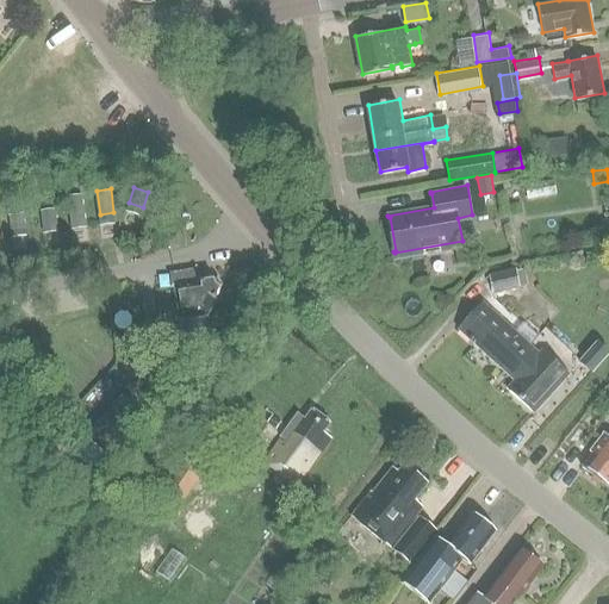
[(85,215),(82,192),(69,194),(72,216),(85,215)]
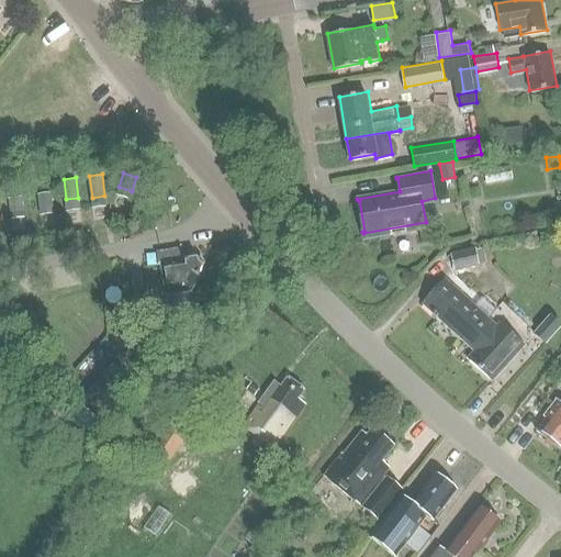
[(40,207),(53,205),(52,190),(38,191),(40,207)]
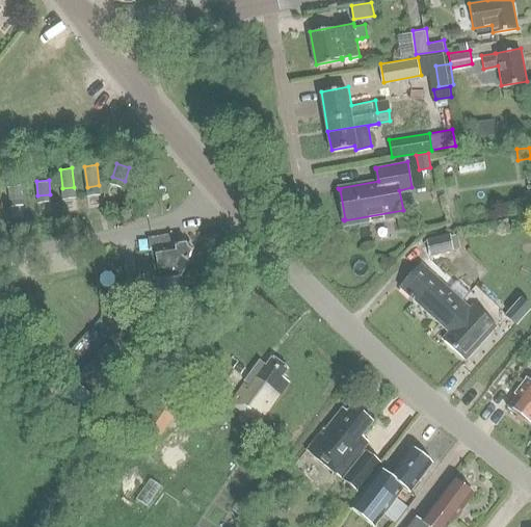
[(9,199),(23,196),(22,183),(8,185),(9,199)]
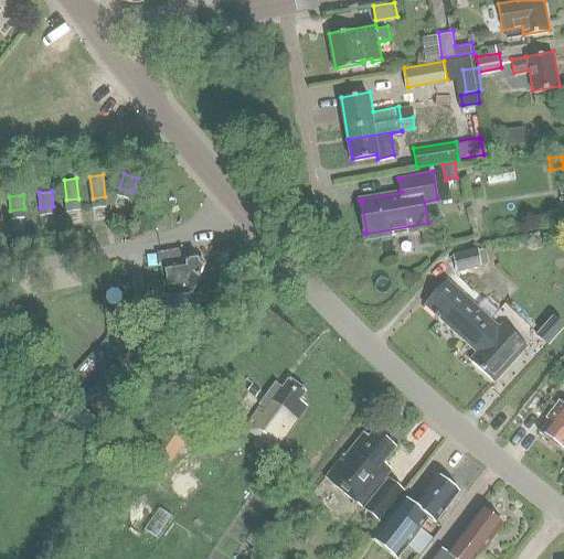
[(478,246),(454,251),(457,269),(482,264),(481,262),(479,248),(478,246)]
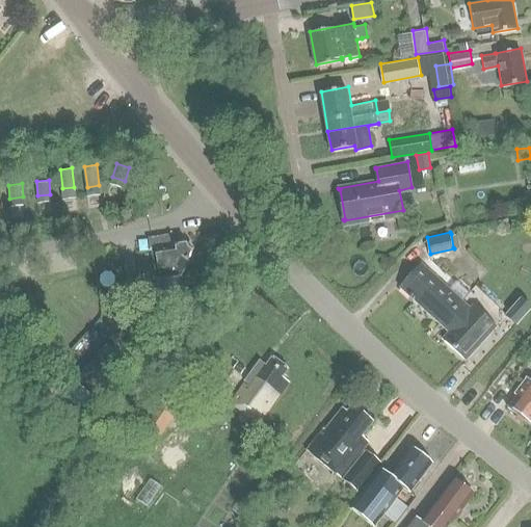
[(458,232),(451,234),(453,247),(460,246),(458,232)]
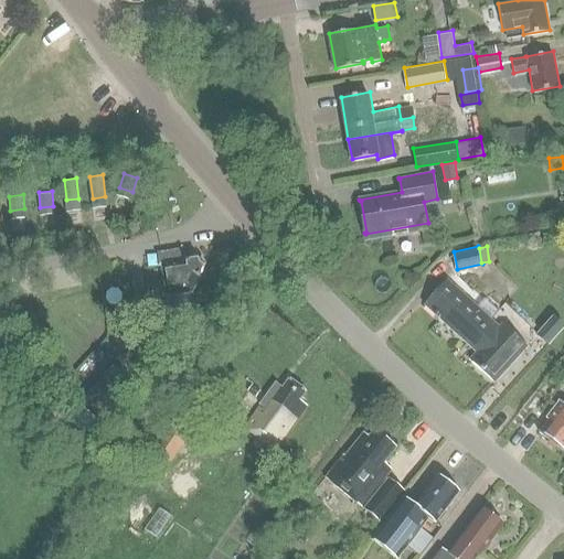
[(181,247),(165,250),(162,250),(169,294),(192,290),(205,266),(204,265),(205,262),(203,257),(200,258),(199,257),(183,260),(181,247)]
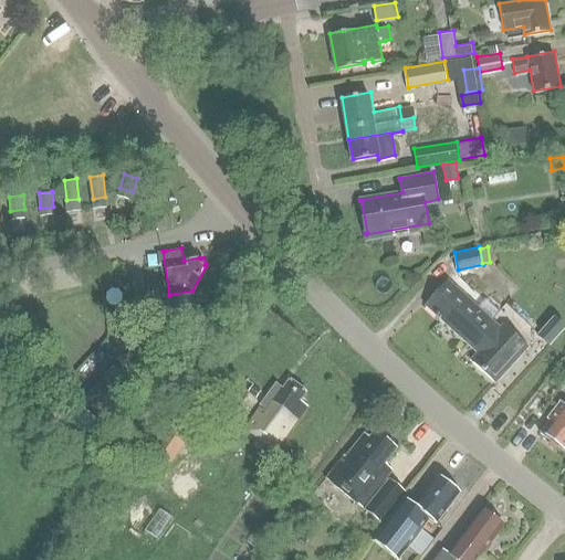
[(485,295),(478,304),(449,277),(426,303),(464,337),(495,304),(485,295)]
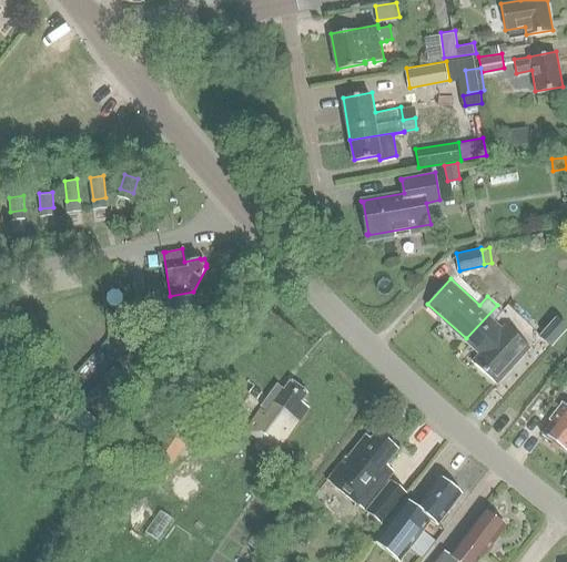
[(497,305),(466,338),(481,351),(473,359),(497,381),(529,346),(504,323),(502,325),(494,318),(502,309),(497,305)]
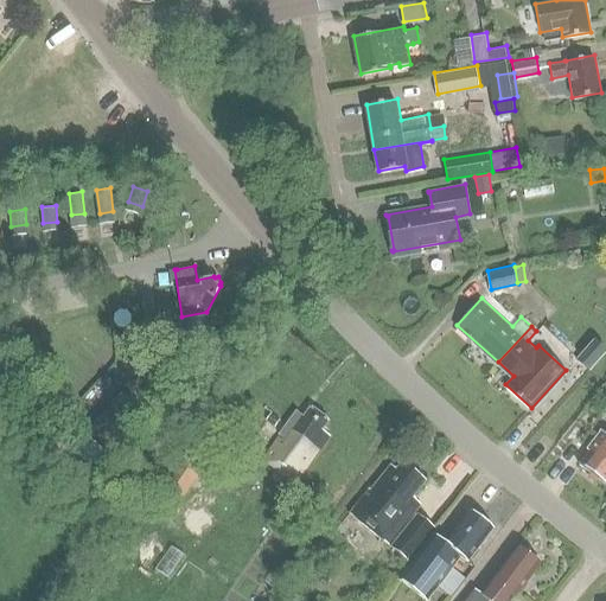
[(605,346),(595,337),(576,357),(588,369),(605,349),(605,346)]
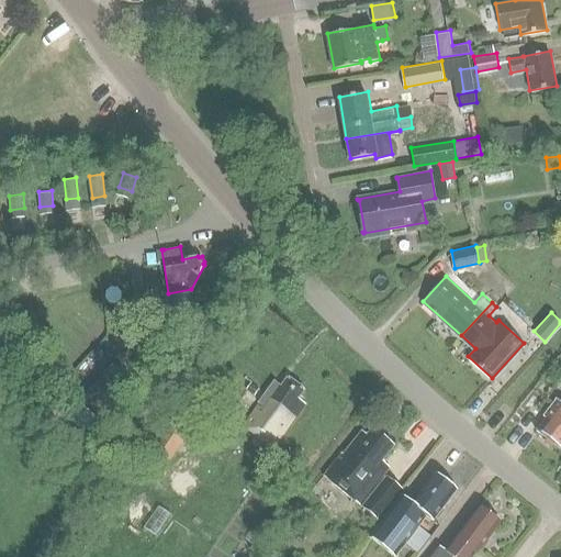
[(560,375),(553,369),(547,376),(553,382),(560,375)]
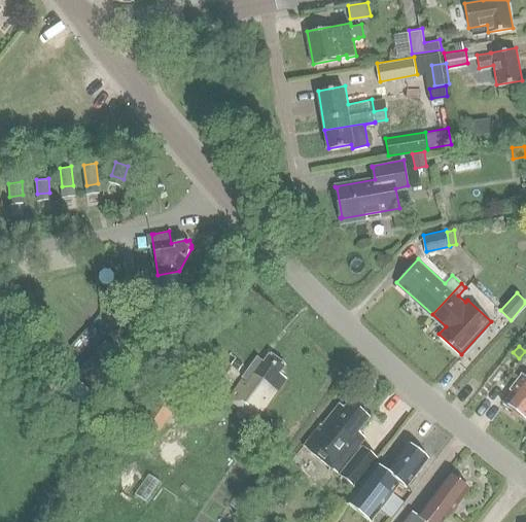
[(285,362),(271,351),(265,358),(257,353),(228,394),(257,416),(287,375),(280,370),(285,362)]
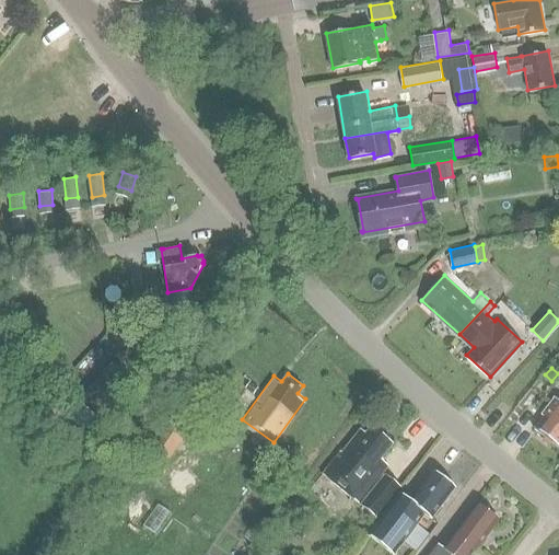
[(258,384),(251,379),(246,384),(254,391),(258,384)]
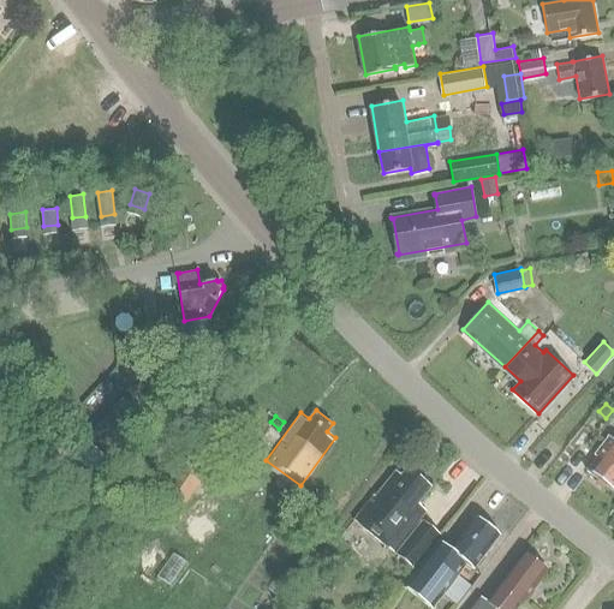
[(613,437),(608,433),(592,452),(596,455),(586,467),(613,488),(613,437)]
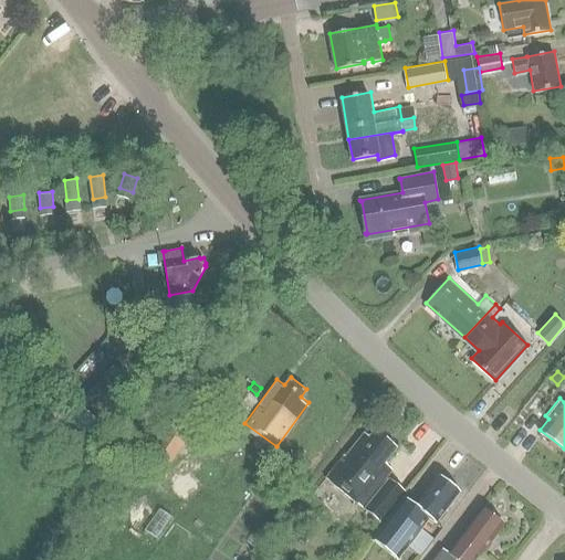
[(208,429),(179,410),(171,422),(171,423),(152,453),(167,464),(187,434),(199,442),(208,429)]
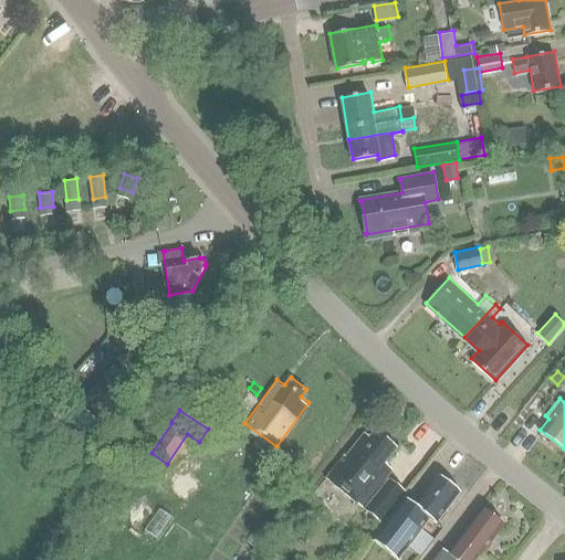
[(386,462),(398,444),(374,429),(369,435),(361,429),(345,454),(343,453),(325,477),(363,506),(386,475),(379,469),(386,462)]
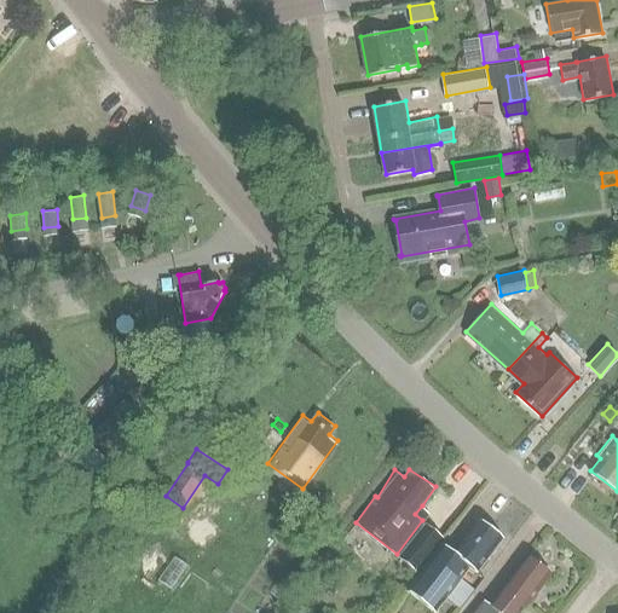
[(444,544),(419,579),(411,590),(437,609),(469,566),(478,572),(503,537),(478,519),(454,551),(444,544)]
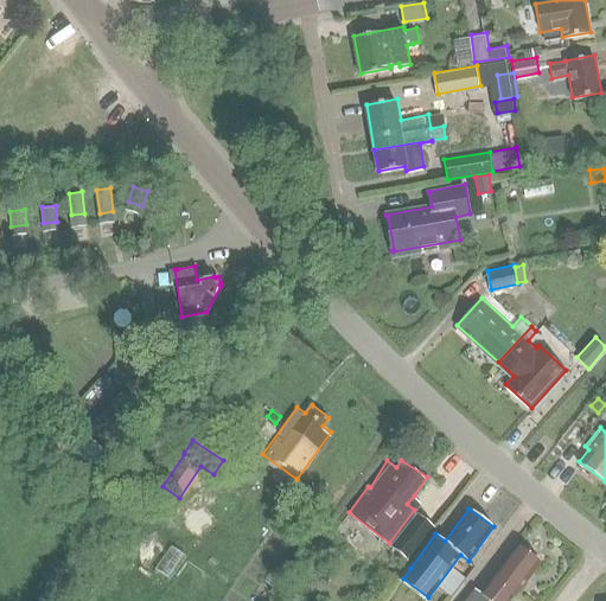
[(416,510),(390,544),(409,558),(435,524),(416,510)]
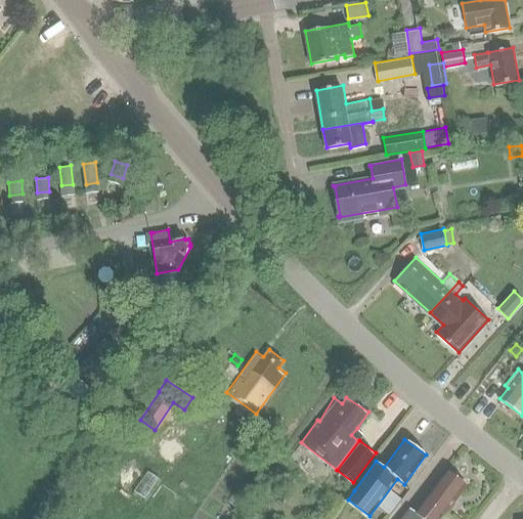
[(439,518),(467,483),(448,469),(417,511),(409,506),(399,518),(439,518)]
